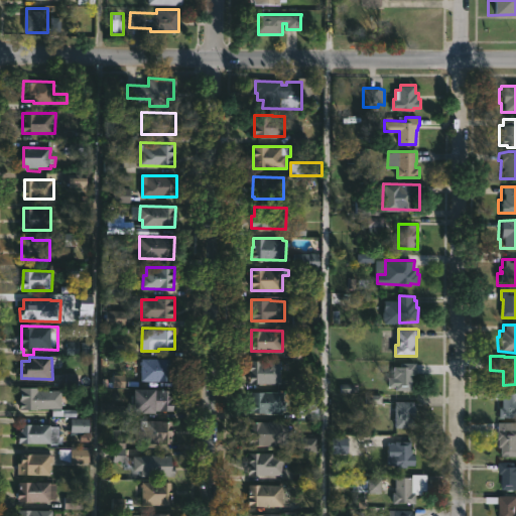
[(170,381),(142,380),(143,358),(171,358),(170,381)]
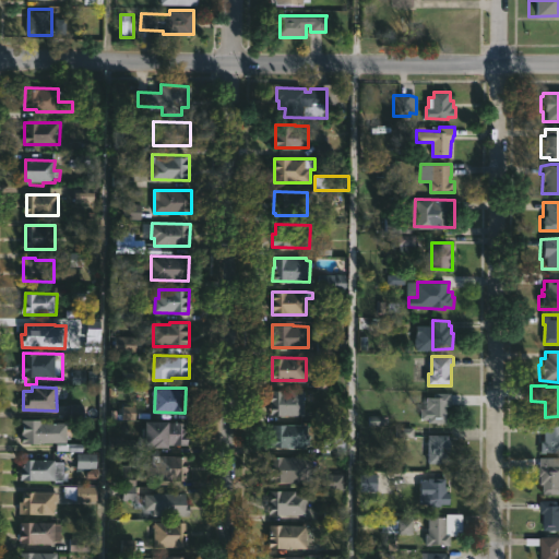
[(305,415),(272,414),(273,390),(305,391),(305,415)]
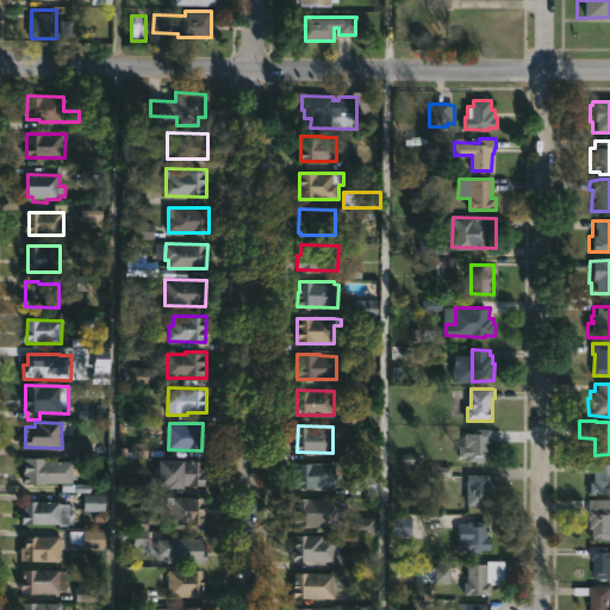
[(493,431),(492,443),(489,443),(489,461),(468,461),(468,458),(460,458),(460,447),(466,447),(466,434),(475,434),(475,428),(493,429),(493,431)]
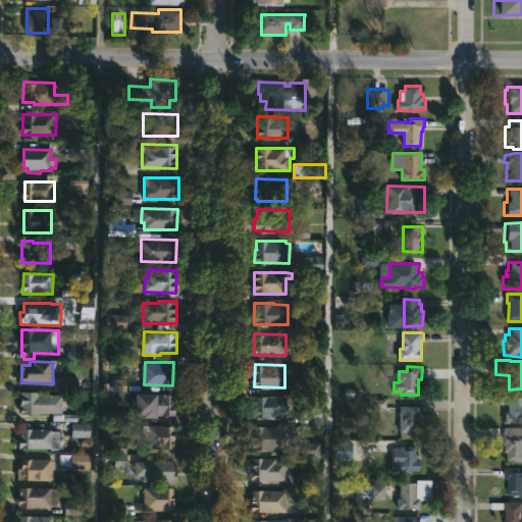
[(40,390),(40,395),(62,395),(62,413),(21,414),(21,390),(40,390)]
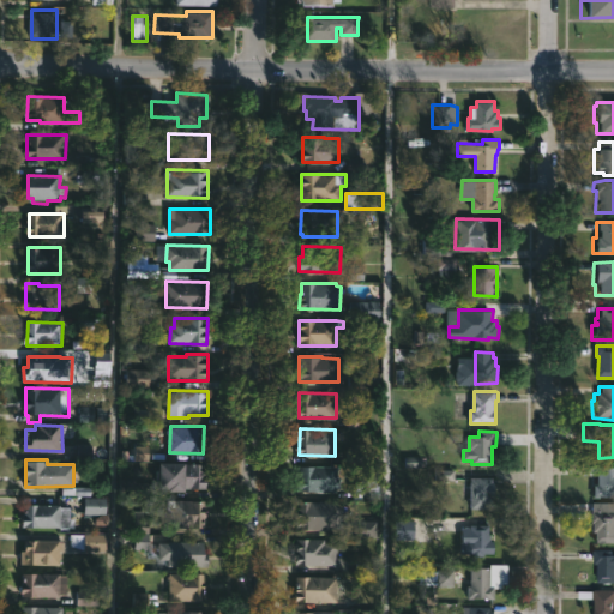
[(209,481),(208,489),(158,488),(158,462),(209,463),(209,481)]
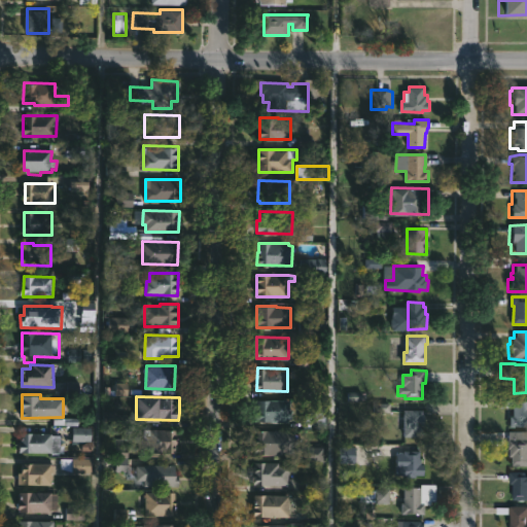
[(291,400),(291,411),(293,411),(293,419),(289,419),(289,422),(258,421),(259,399),(291,400)]
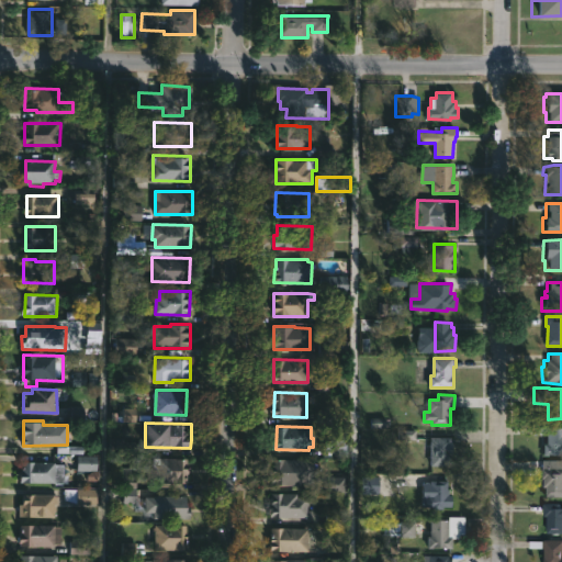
[(561,427),(561,436),(561,440),(561,442),(561,454),(546,453),(546,454),(539,454),(540,444),(543,444),(543,434),(528,434),(528,427),(561,427)]
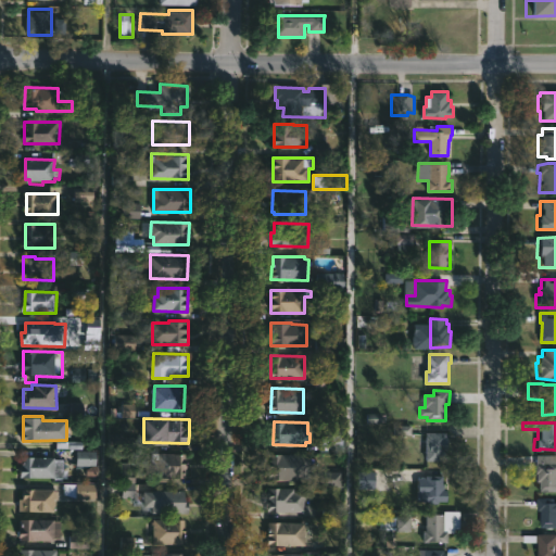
[(447,432),(449,462),(427,460),(428,432),(447,432)]
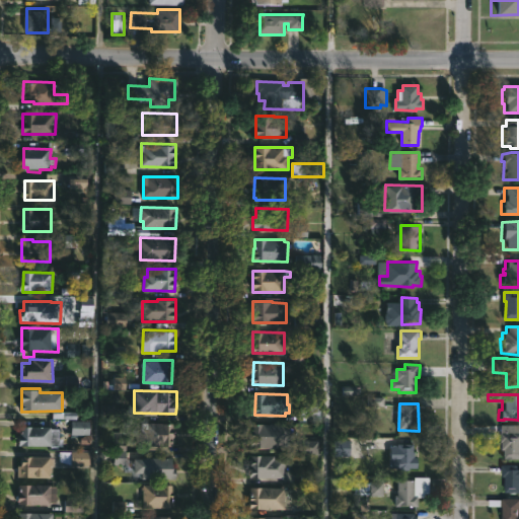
[(320,405),(319,410),(322,410),(322,422),(300,422),(300,410),(307,410),(307,405),(320,405)]
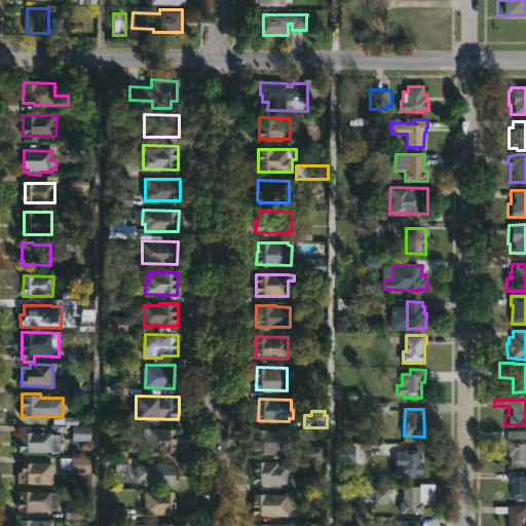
[(90,428),(74,428),(74,442),(90,442),(90,428)]
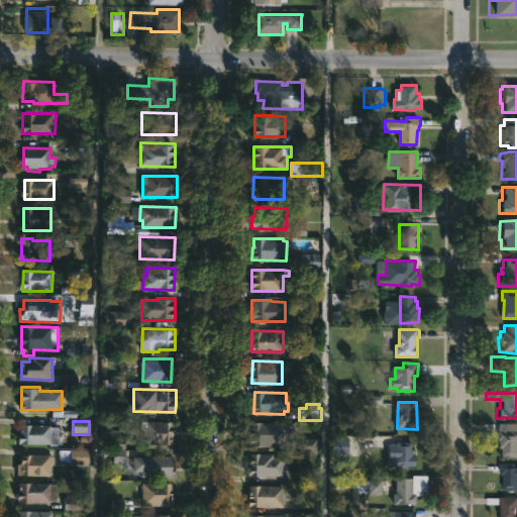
[(173,434),(173,444),(144,444),(144,431),(140,431),(140,421),(173,422),(173,434)]
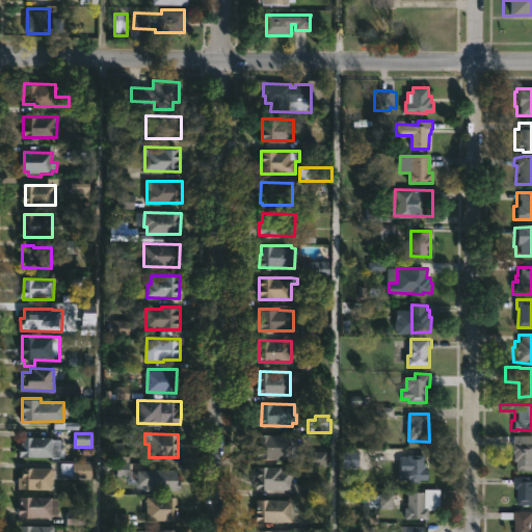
[(298,447),(298,459),(259,458),(259,434),(298,434),(298,447)]
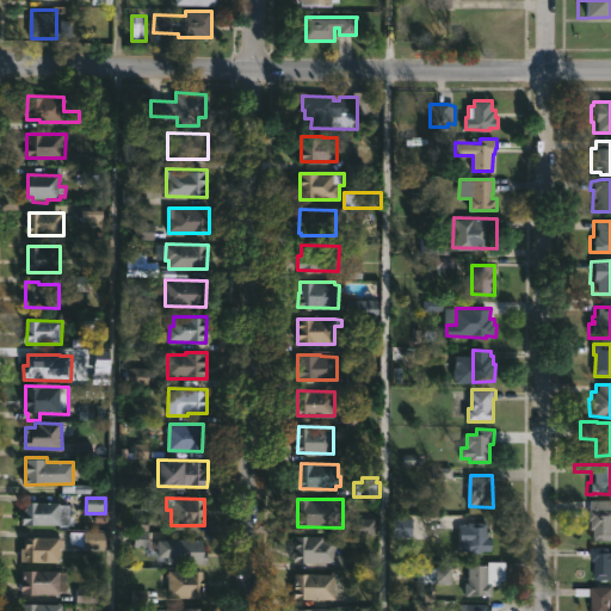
[(62,503),(62,504),(71,504),(71,525),(23,525),(23,501),(62,503)]
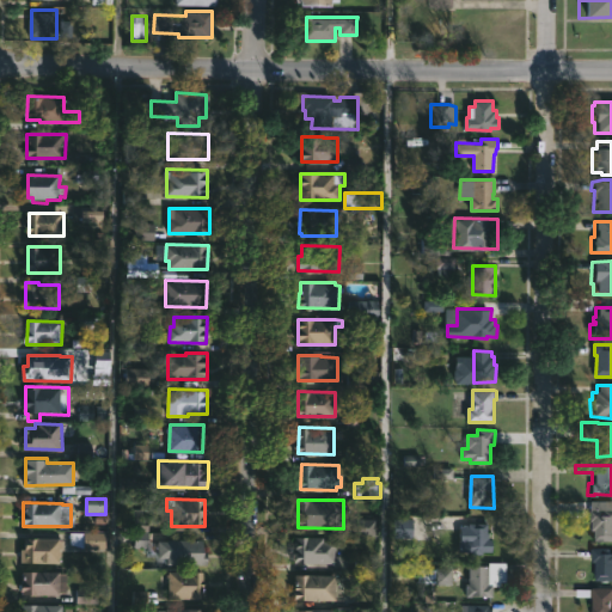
[(611,509),(611,540),(594,540),(595,521),(593,521),(594,509),(611,509)]
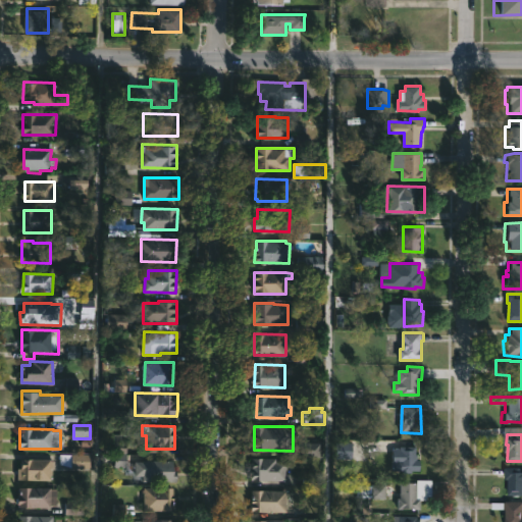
[(337,460),(354,460),(354,444),(337,444),(337,460)]
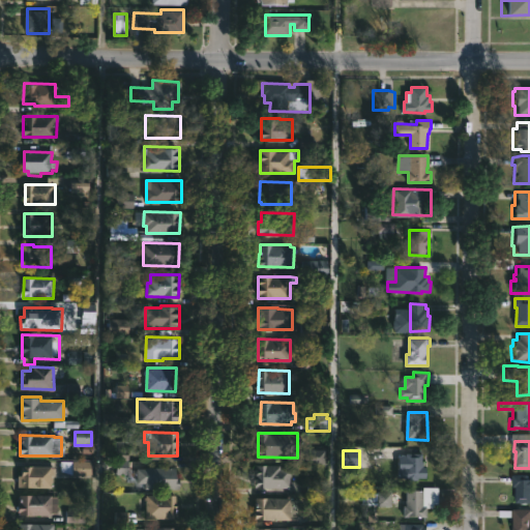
[(423,453),(423,462),(424,462),(424,467),(427,467),(427,478),(418,478),(418,480),(400,478),(401,457),(407,455),(407,453),(423,453)]
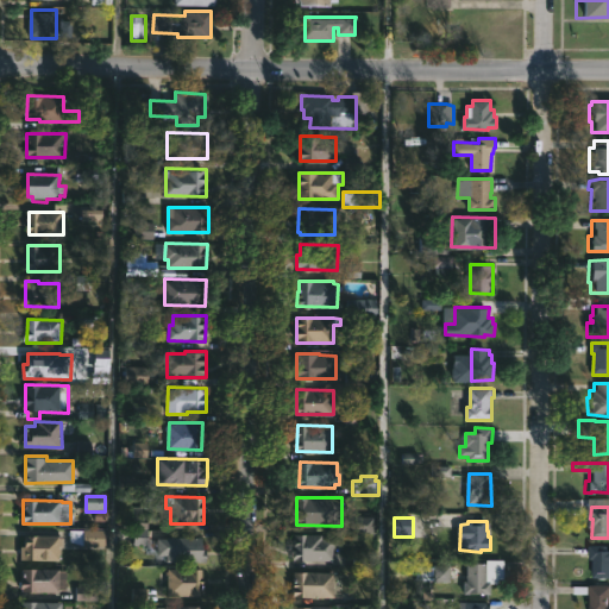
[(86,547),(71,541),(71,529),(102,529),(102,547),(86,547)]
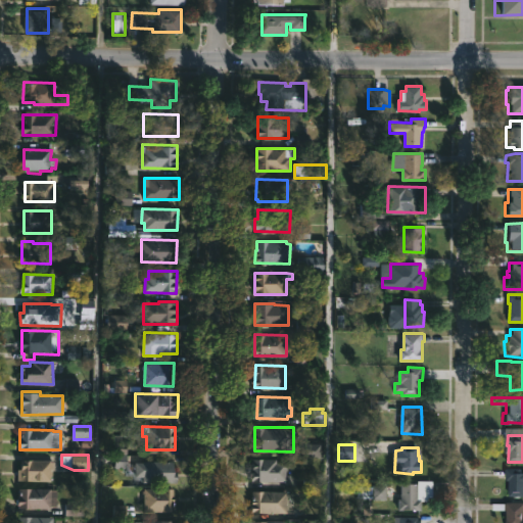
[(289,465),(289,471),(287,471),(287,481),(253,481),(254,459),(278,460),(278,463),(287,463),(287,465),(289,465)]
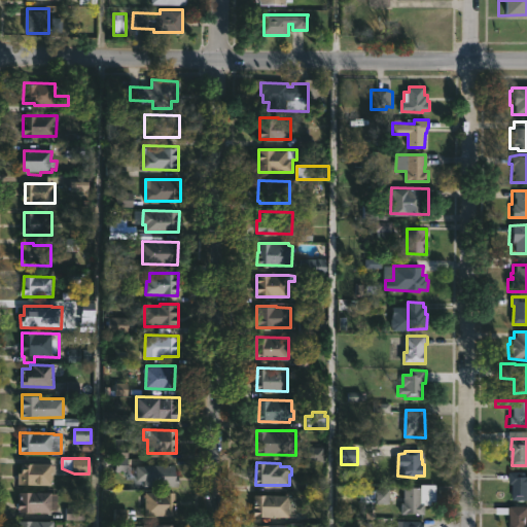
[(53,472),(51,485),(19,484),(19,472),(23,472),(24,463),(53,464),(53,472)]
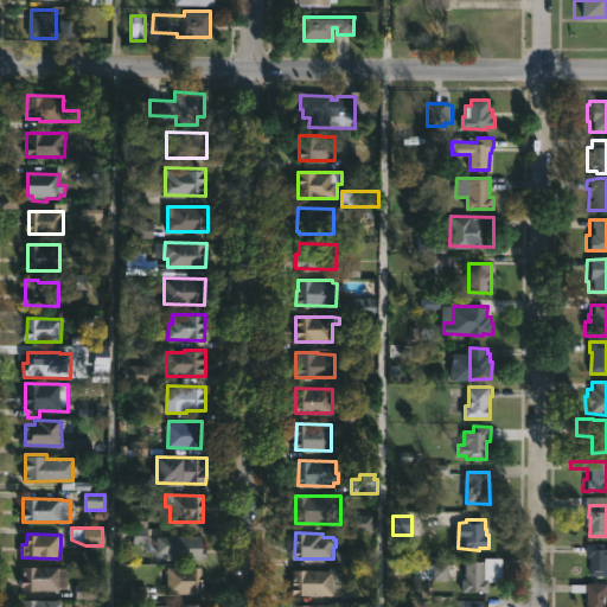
[(204,553),(204,560),(167,560),(167,553),(158,553),(158,537),(166,537),(166,535),(204,535),(204,553)]
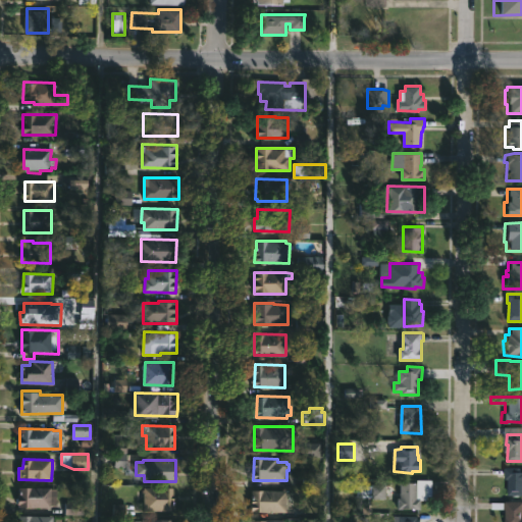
[(521,481),(521,496),(503,496),(503,466),(517,467),(517,471),(521,471),(521,481)]
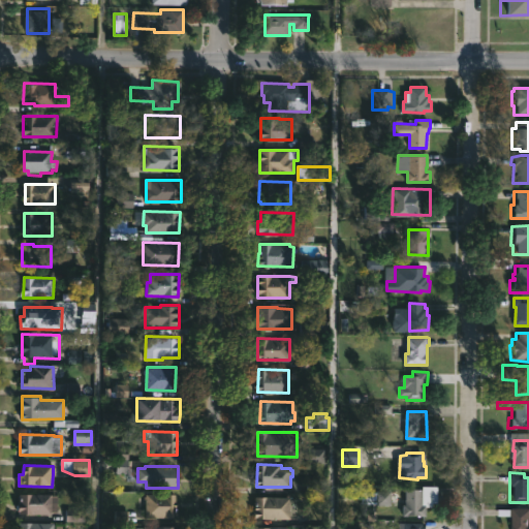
[(424,498),(424,505),(427,505),(426,517),(404,516),(404,505),(363,503),(363,492),(378,492),(378,491),(399,492),(406,501),(407,489),(424,489),(424,498)]
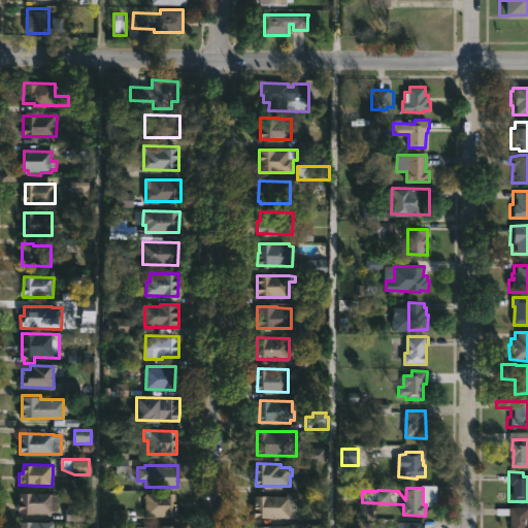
[(58,507),(58,512),(53,512),(53,514),(20,513),(20,493),(59,494),(58,507)]
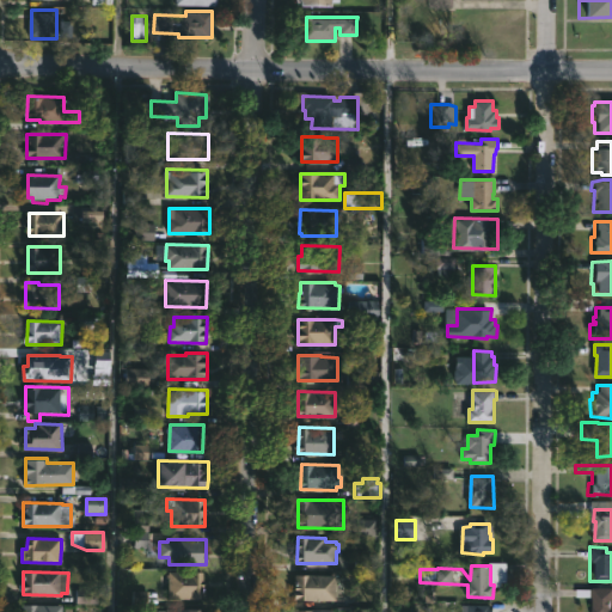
[(203,598),(169,598),(169,571),(203,571),(203,598)]
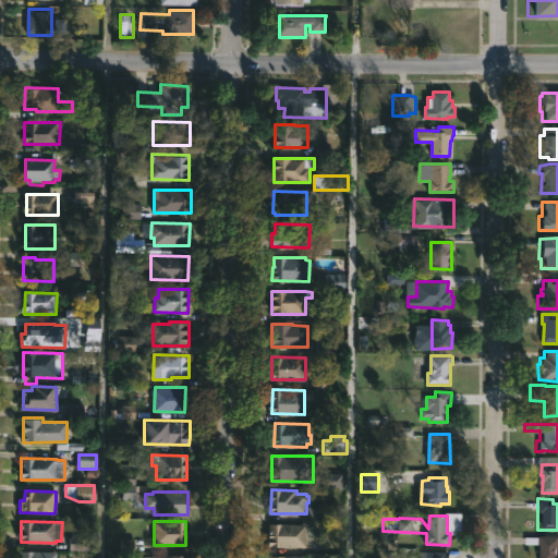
[(307,524),(310,525),(310,531),(308,531),(307,546),(270,546),(270,524),(307,524)]
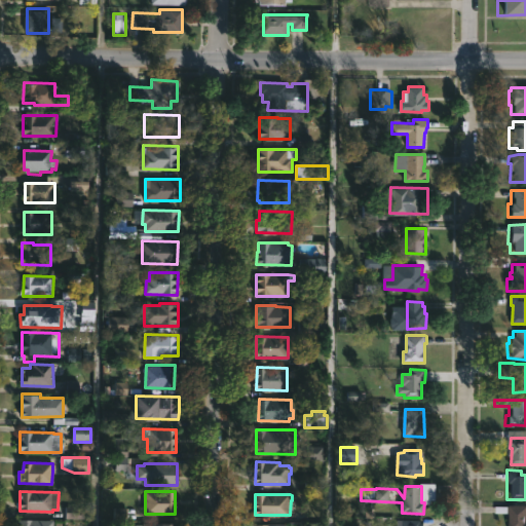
[(525,510),(524,521),(525,521),(525,525),(505,525),(506,517),(504,517),(504,513),(496,513),(496,506),(506,506),(506,504),(525,505),(525,510)]
